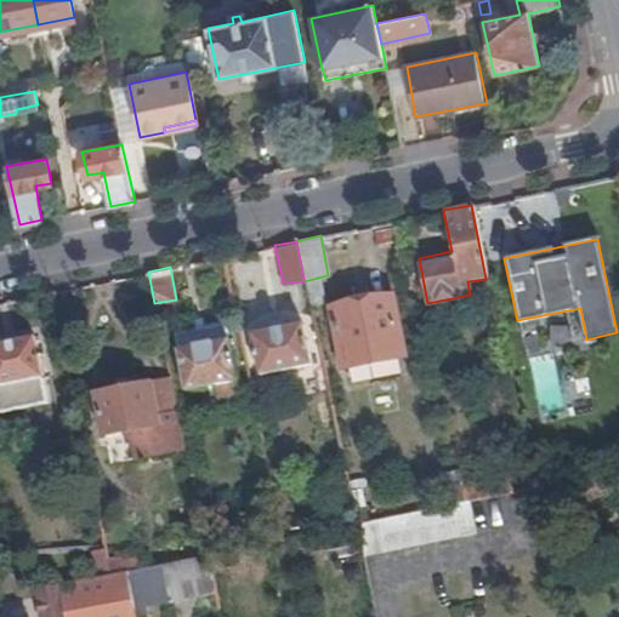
[(325,310),(318,278),(304,281),(311,314),(325,310)]
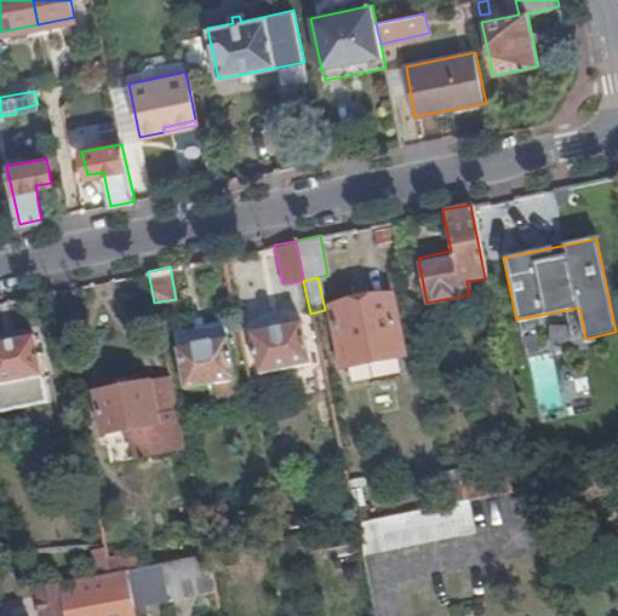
[(350,379),(398,368),(395,356),(401,355),(390,295),(330,308),(331,316),(324,317),(327,337),(335,335),(342,367),(348,366),(350,379)]
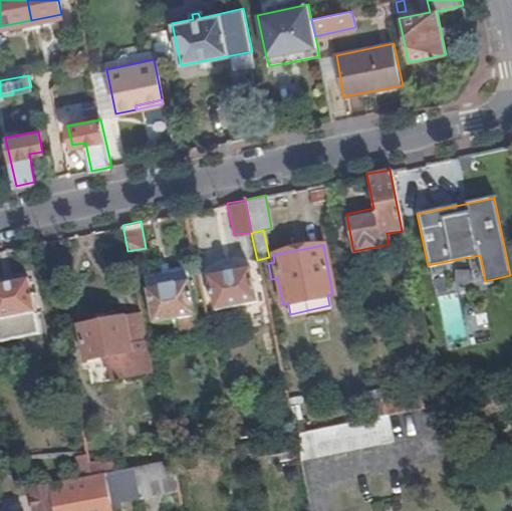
[(213,304),(255,296),(248,262),(206,271),(213,304)]
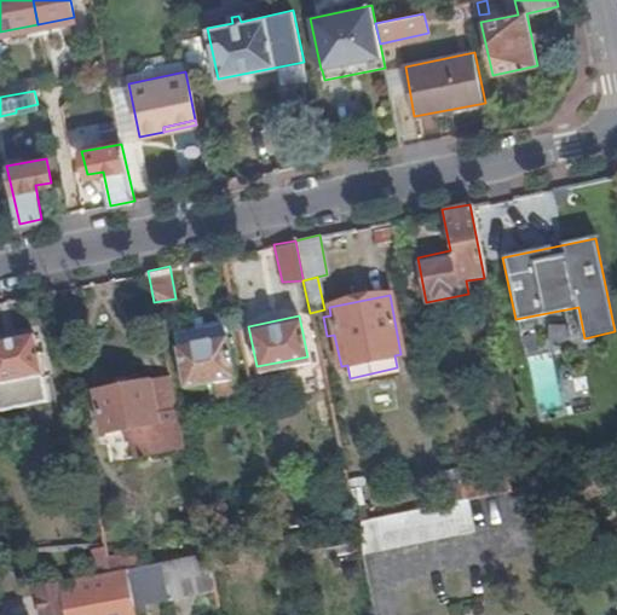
[(176,347),(226,337),(223,319),(172,329),(176,347)]
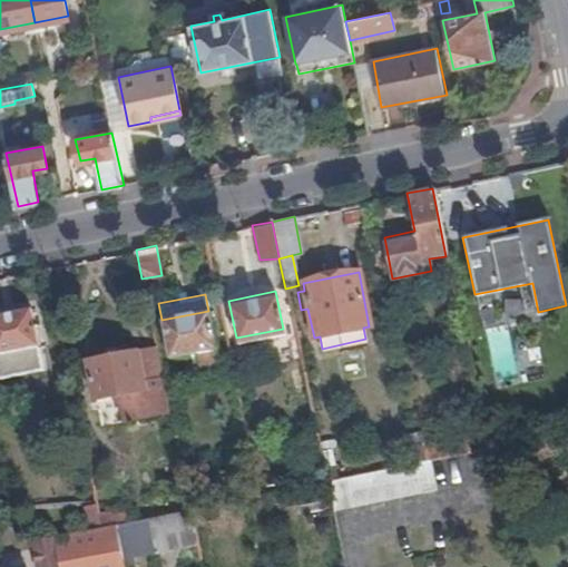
[(0,353),(38,345),(33,325),(36,324),(36,323),(33,324),(30,308),(0,314),(0,353)]
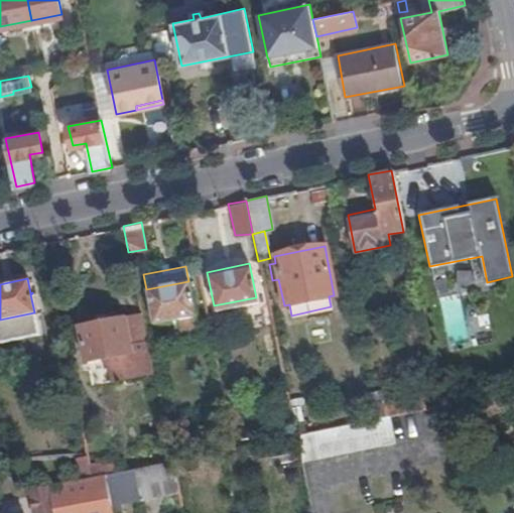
[(196,314),(188,281),(146,289),(153,323),(176,318),(179,332),(197,328),(195,314),(196,314)]
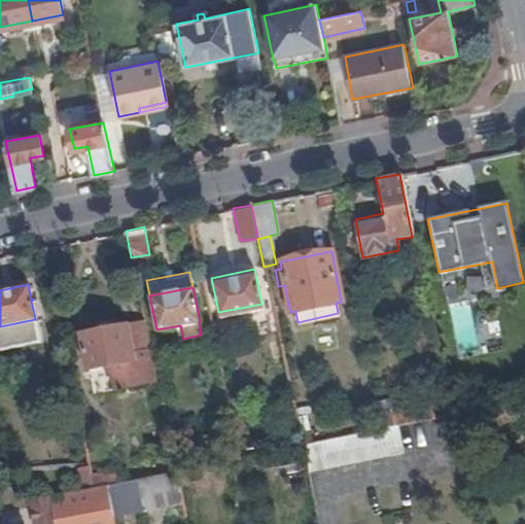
[(156,380),(144,321),(80,334),(88,369),(103,365),(111,375),(113,388),(156,380)]
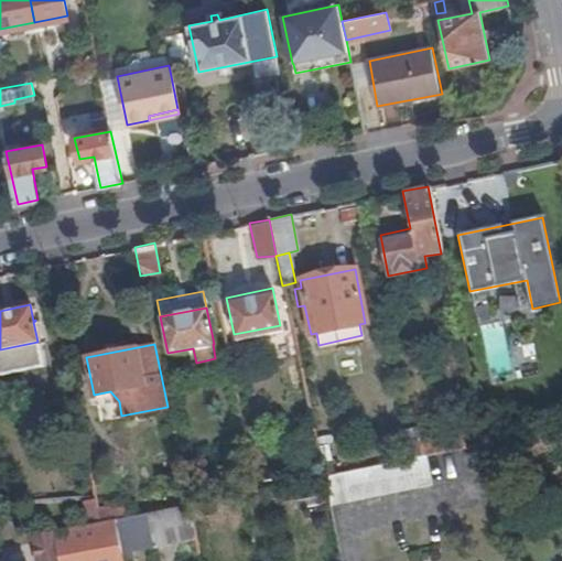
[(449,451),(464,448),(461,435),(445,439),(449,451)]
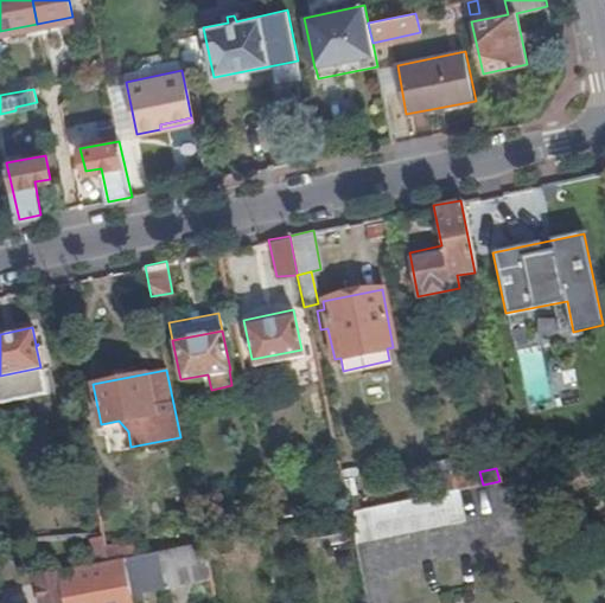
[(451,478),(454,491),(457,489),(483,485),(479,472),(451,478)]
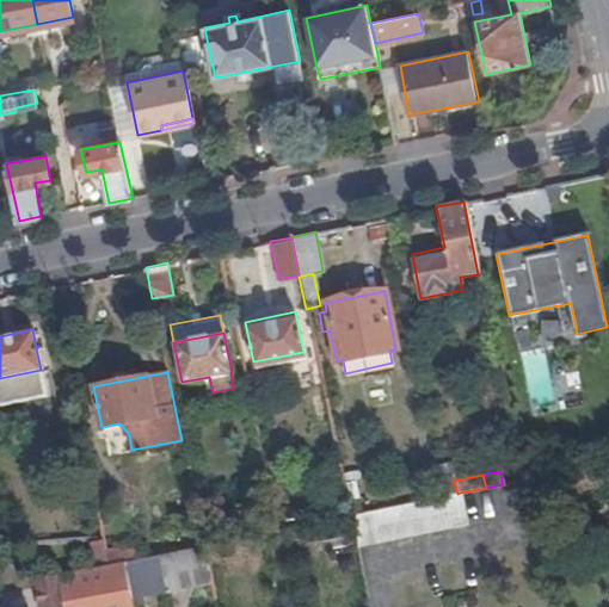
[(457,494),(442,497),(349,515),(355,546),(467,524),(460,493),(457,494)]
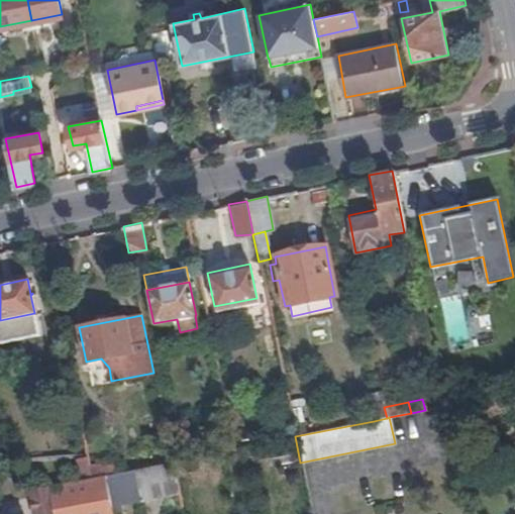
[(233,449),(251,445),(249,437),(231,441),(233,449)]
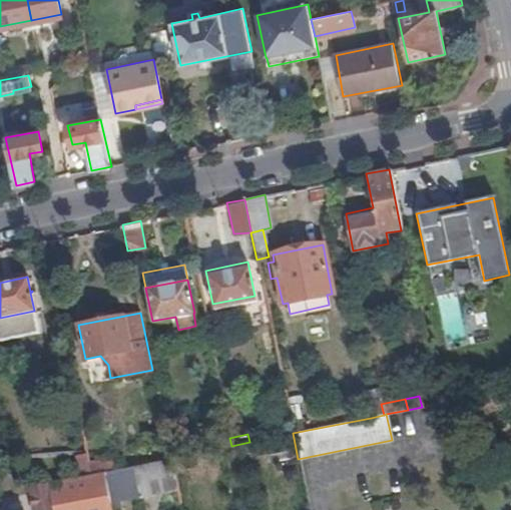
[(219,449),(231,446),(229,438),(211,441),(213,450),(219,449)]
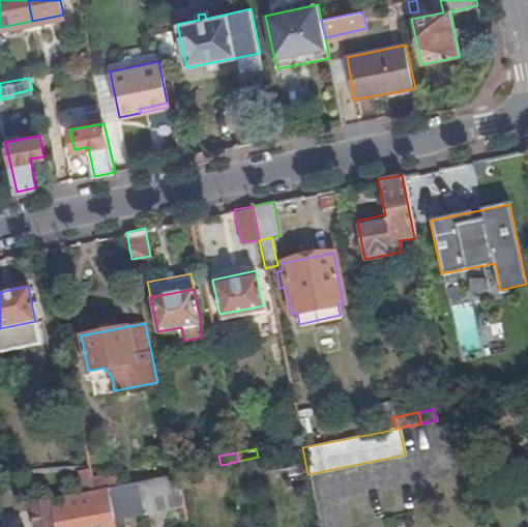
[(90,477),(89,471),(80,473),(83,493),(93,491),(90,477)]
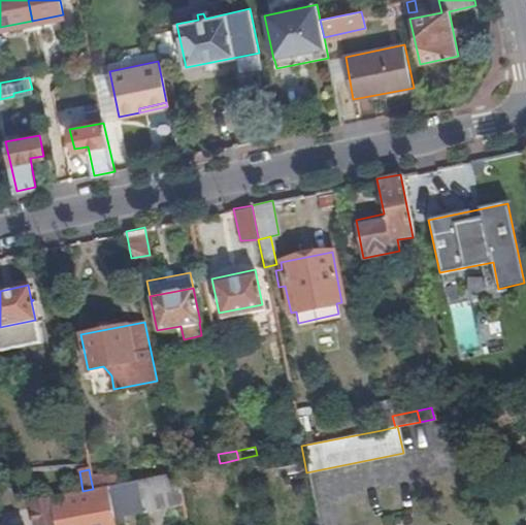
[(116,470),(90,476),(93,489),(118,484),(116,470)]
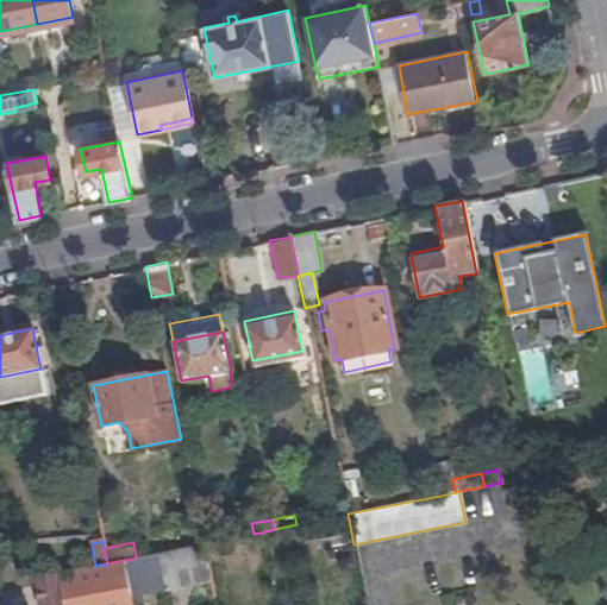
[(210,580),(201,544),(155,554),(162,591),(210,580)]
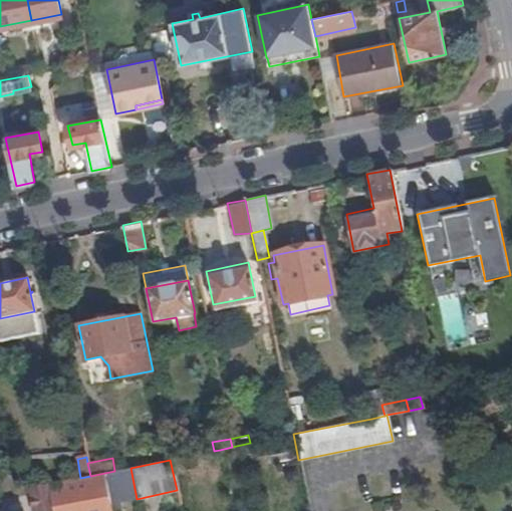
[(137,499),(131,468),(114,471),(90,476),(80,478),(47,485),(52,510),(108,510),(107,504),(137,499)]
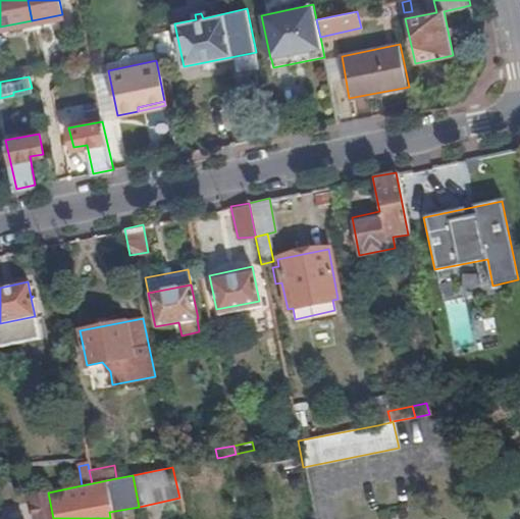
[(53,518),(48,492),(30,497),(34,518),(53,518)]
